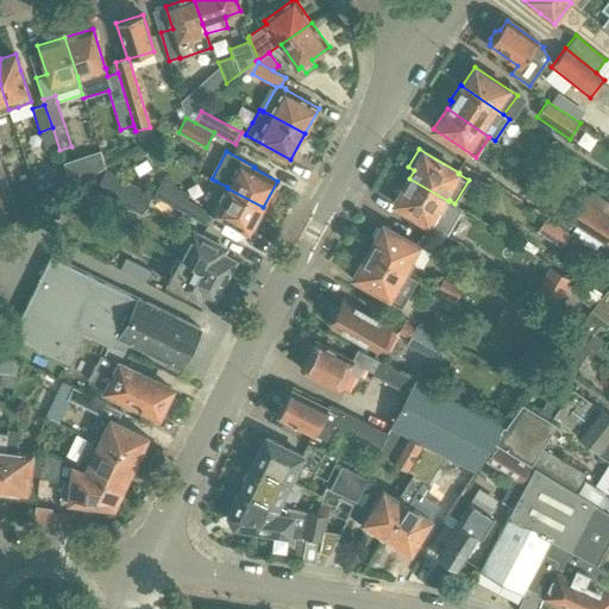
[(0,217),(17,212),(0,162),(0,217)]
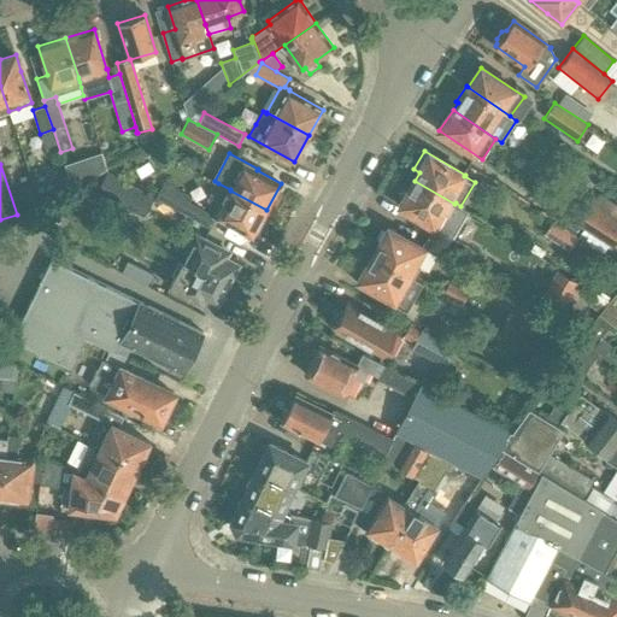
[(144,217),(154,197),(106,170),(95,191),(144,217)]
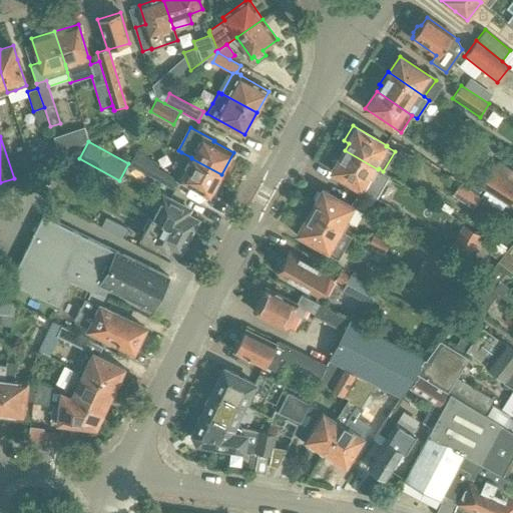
[(373,177),(378,169),(345,150),(332,171),(361,188),(369,175),(373,177)]
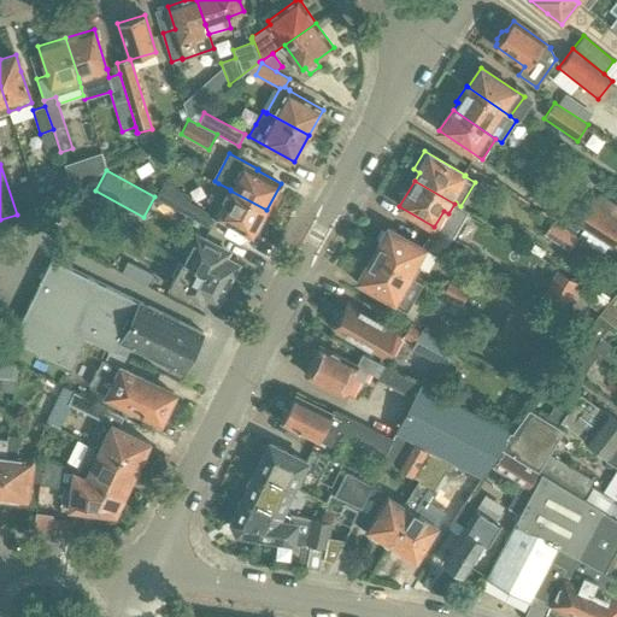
[(27,211),(42,206),(35,183),(18,189),(27,211)]
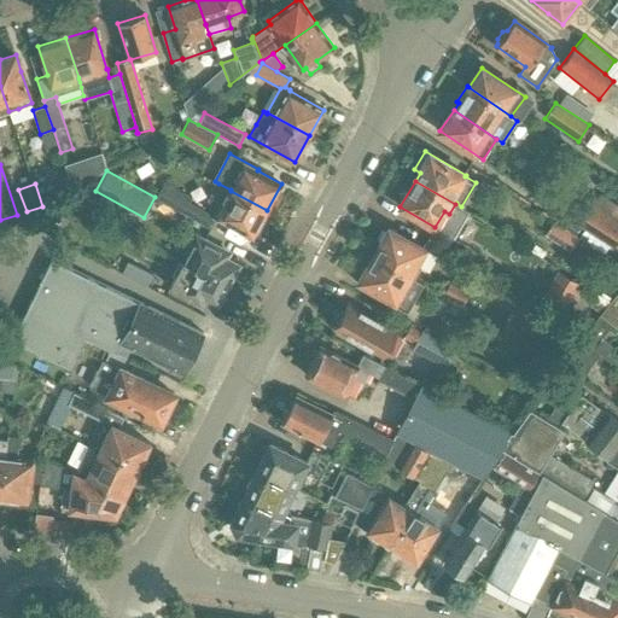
[(216,219),(190,204),(192,199),(164,184),(156,199),(210,228),(215,219),(226,226),(228,222),(254,237),(267,210),(231,191),(231,190),(219,184),(209,200),(222,208),(216,219)]
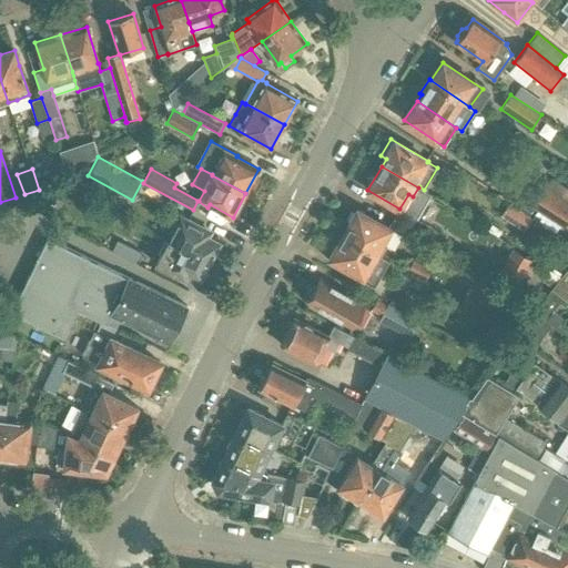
[(546,188),(567,201),(567,188),(551,178),(546,188)]
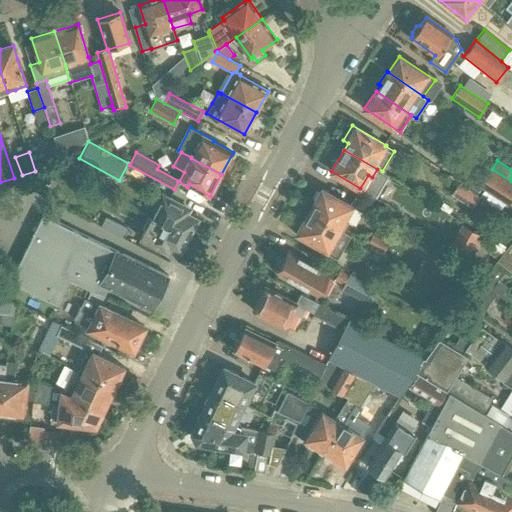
[(511,181),(492,169),(491,168),(479,186),(510,207),(511,206),(511,181)]
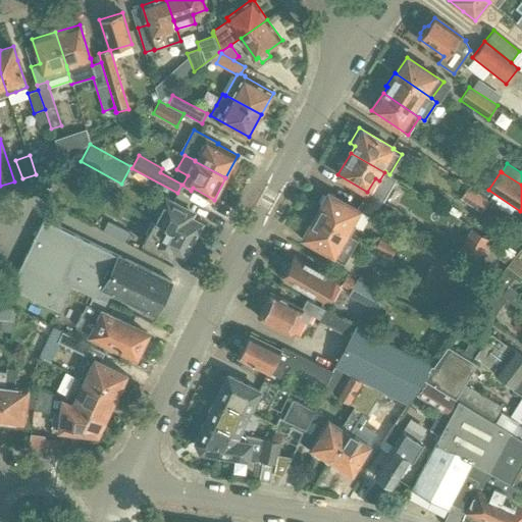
[(468,186),(460,198),(481,212),(488,200),(468,186)]
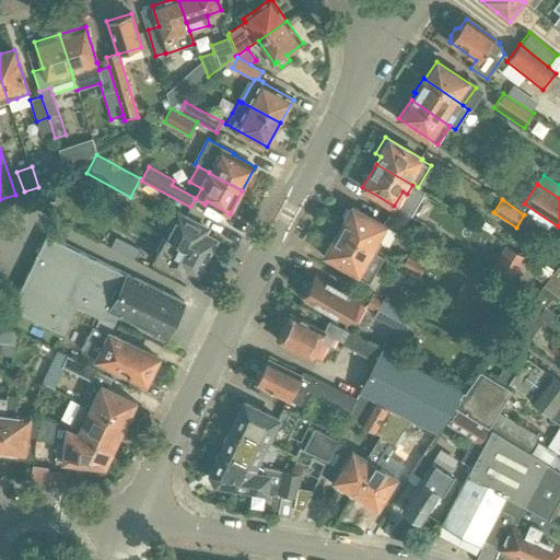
[(337,233),(382,258),(384,255),(376,252),(381,244),(384,245),(389,244),(395,234),(394,230),(385,225),(352,207),(337,233)]
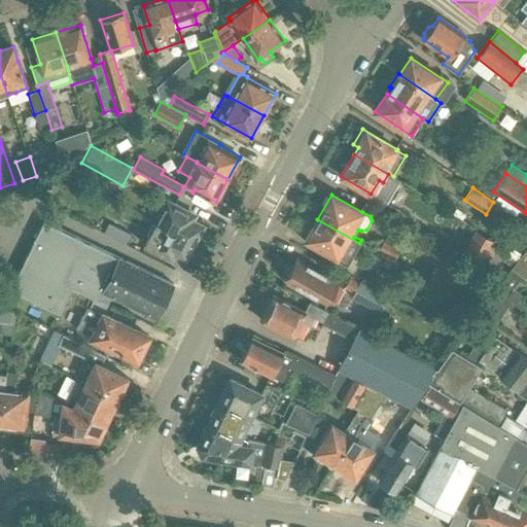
[(156,223),(194,243),(203,225),(191,220),(195,215),(168,202),(156,223)]
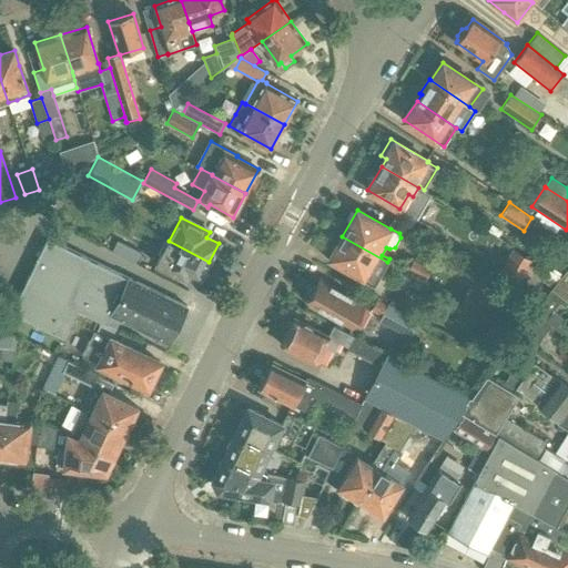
[(366,281),(374,285),(387,262),(342,236),(328,261),(342,267),(343,265),(367,279),(366,281)]
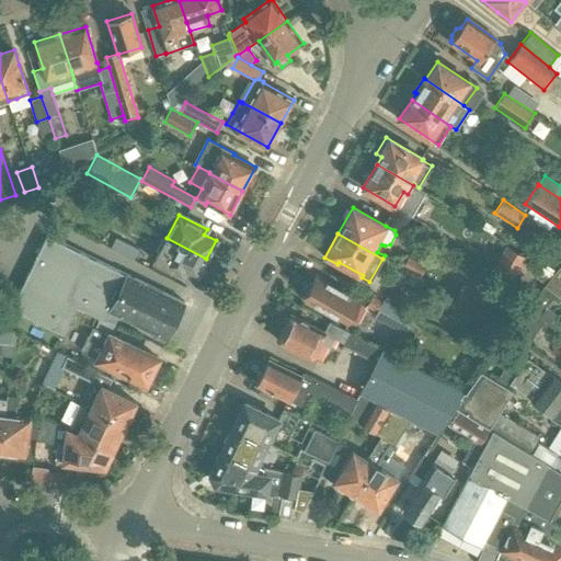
[(185,302),(47,236),(11,309),(64,334),(77,307),(115,324),(119,315),(168,339),(185,302)]
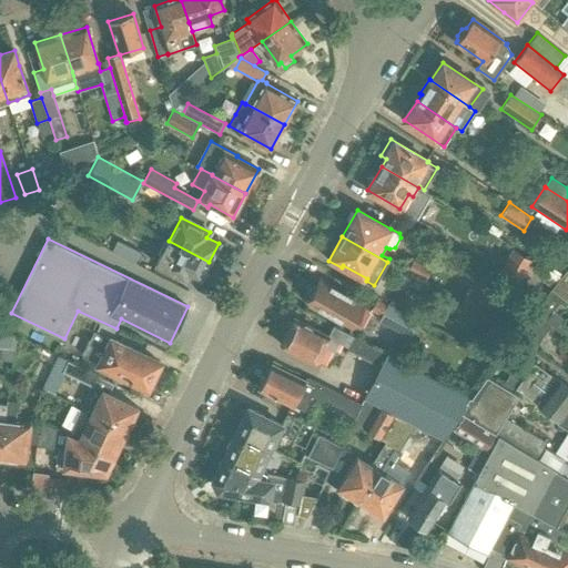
[(200,279),(209,262),(169,241),(155,264),(184,280),(189,273),(200,279)]
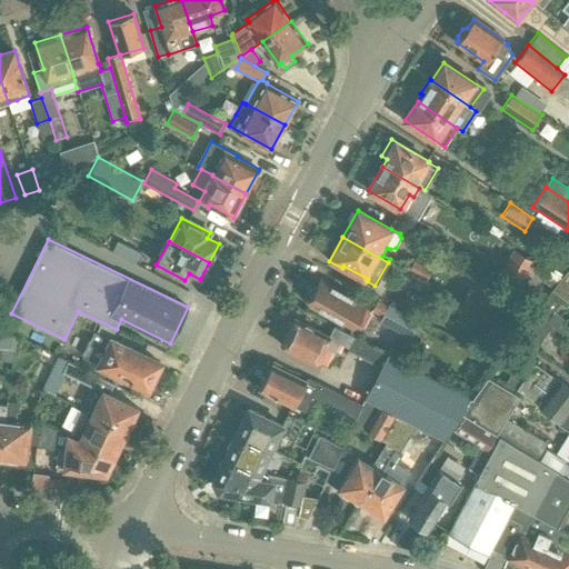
[(498,277),(519,289),(536,261),(515,248),(498,277)]
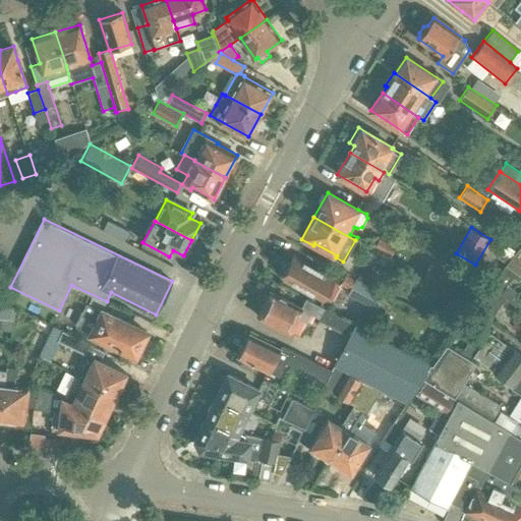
[(130,233),(121,229),(117,236),(126,241),(130,233)]
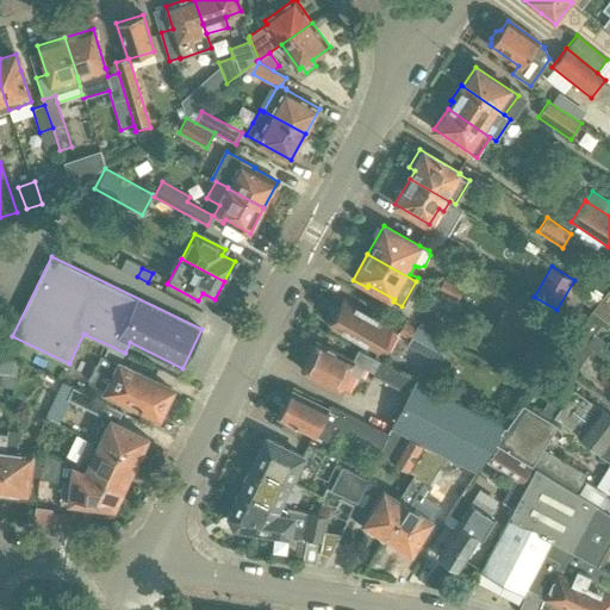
[(437,290),(456,300),(464,290),(443,279),(437,290)]
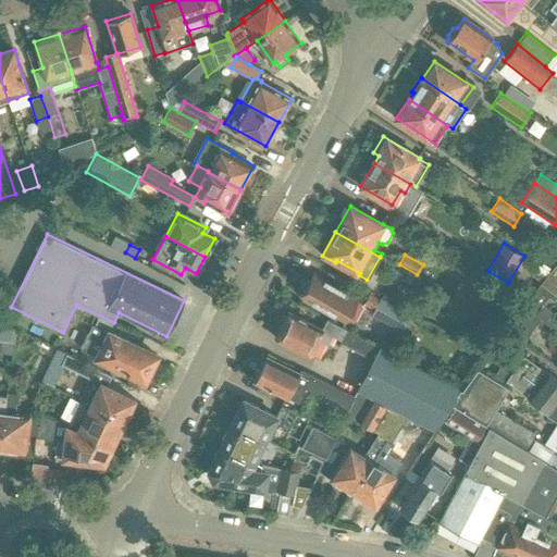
[(556,272),(553,269),(541,284),(555,295),(556,291),(556,272)]
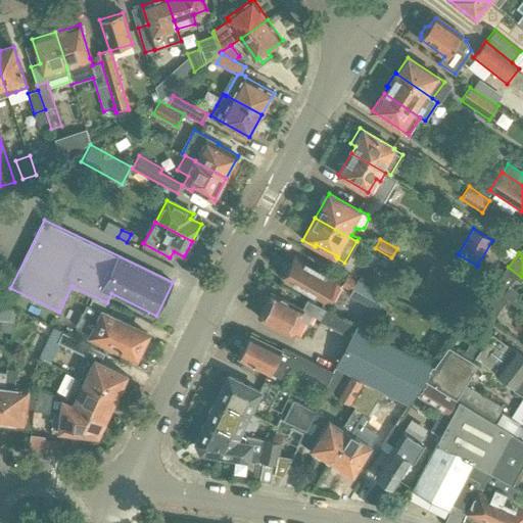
[(282,264),(284,274),(283,276),(327,299),(336,282),(320,273),(322,271),(308,264),(307,266),(293,257),(292,260),(282,264)]
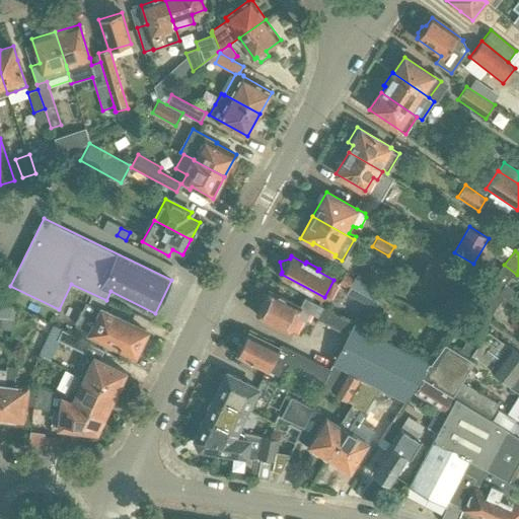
[(489,285),(504,297),(518,309),(518,294),(506,284),(512,277),(516,281),(518,276),(517,275),(504,265),(489,285)]
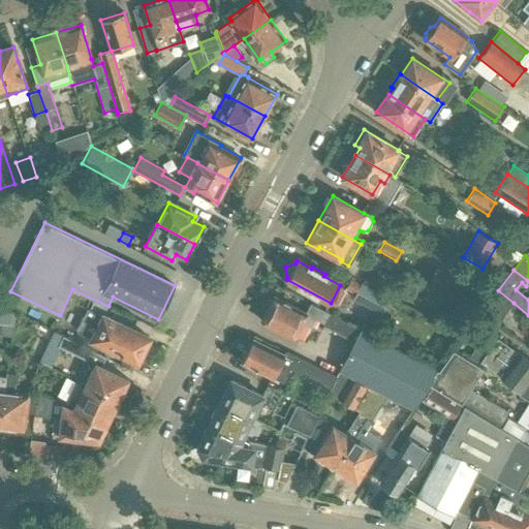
[(384,280),(369,272),(363,282),(378,290),(384,280)]
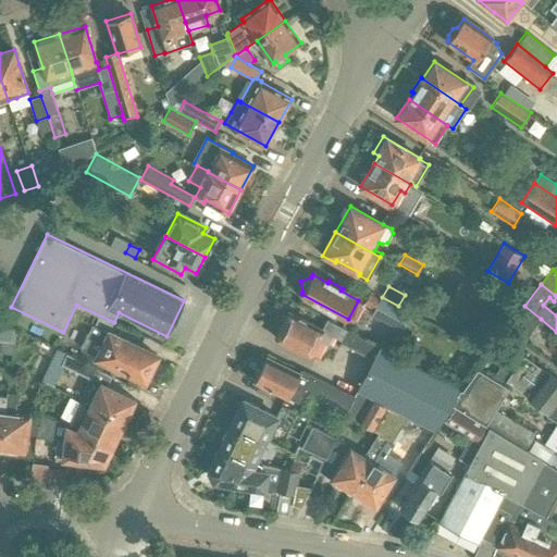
[(506,306),(516,311),(521,300),(496,286),(490,297),(483,309),(499,319),(506,306)]
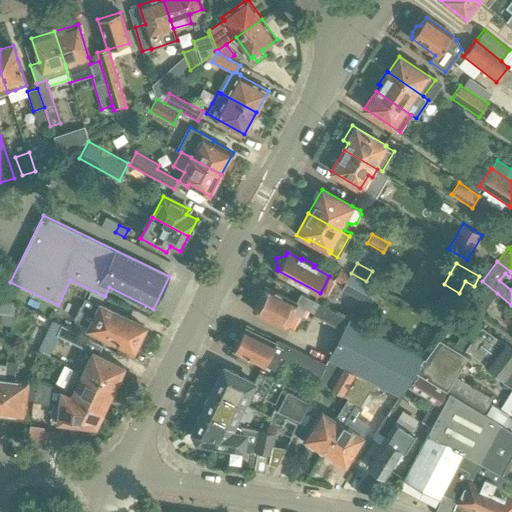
[(344,285),(349,274),(340,269),(334,280),(344,285)]
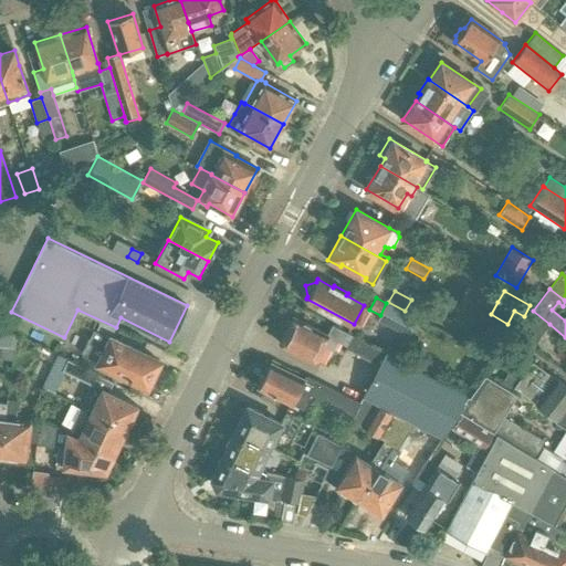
[(418,320),(401,311),(392,328),(408,337),(418,320)]
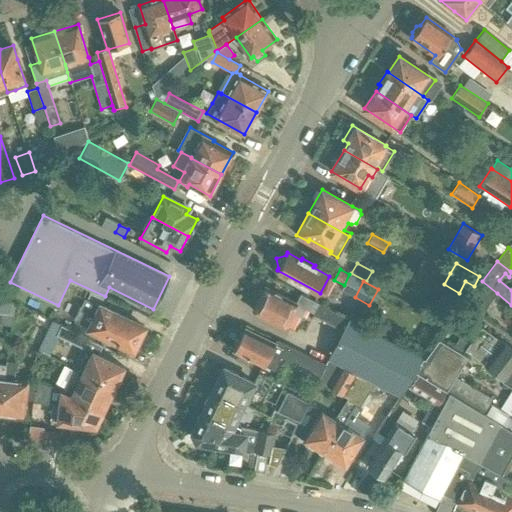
[(465,302),(481,314),(497,293),(482,281),(465,302)]
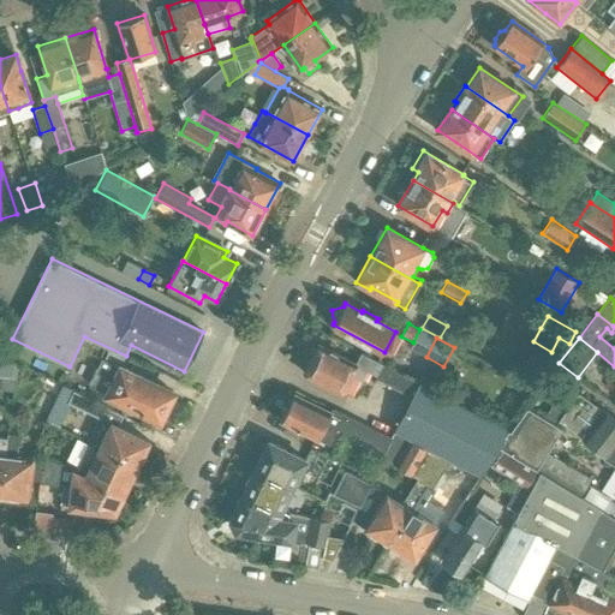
[(366,369),(378,375),(384,364),(362,352),(357,363),(320,345),(312,357),(308,358),(306,363),(308,368),(305,372),(342,392),(352,375),(362,380),(366,369)]
